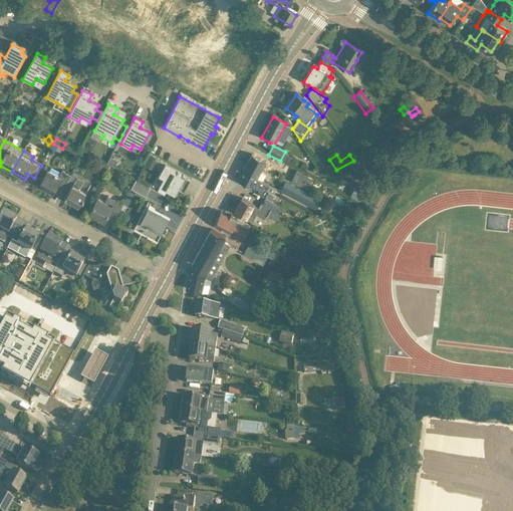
[(251,156),(243,173),(257,180),(257,181),(262,183),(266,176),(270,169),(264,165),(265,164),(260,161),(251,156)]
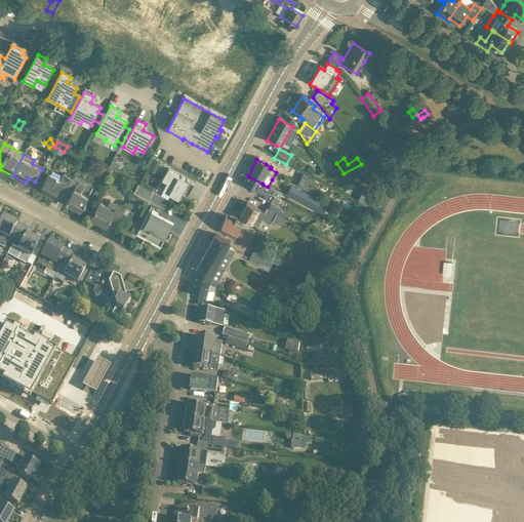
[(147,170),(153,173),(157,164),(151,161),(147,170)]
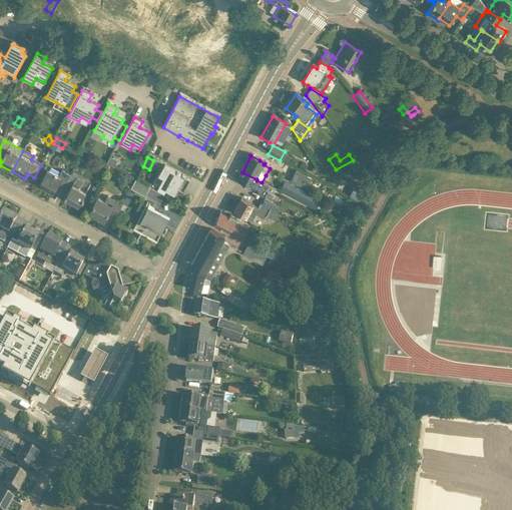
[(109,158),(106,164),(113,168),(116,162),(109,158)]
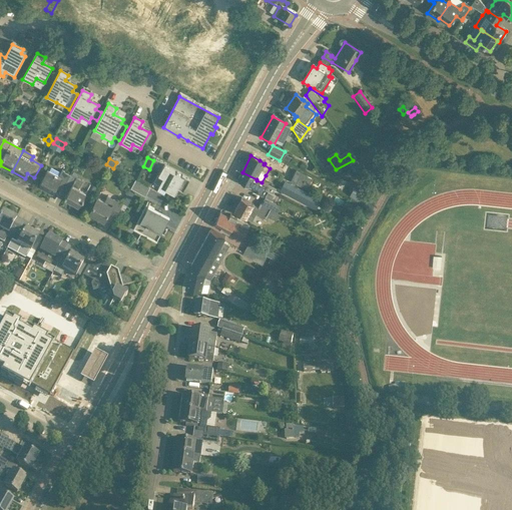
[(350,166),(357,180),(364,175),(357,161),(357,162),(350,166)]
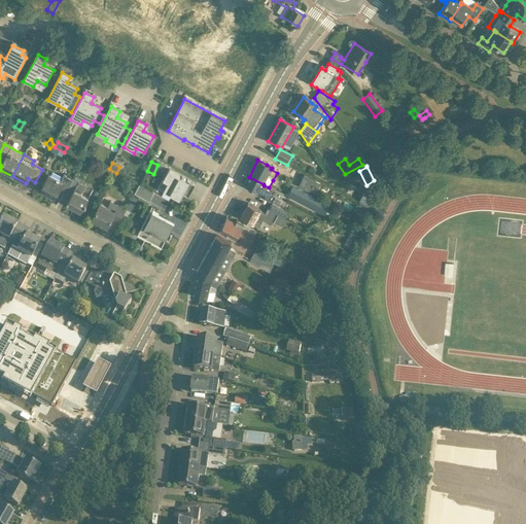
[(106,168),(102,176),(108,179),(112,172),(106,168)]
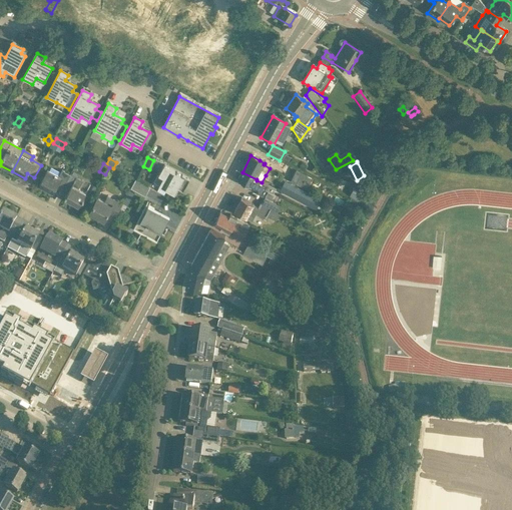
[(158,176),(162,178),(158,186),(174,195),(179,186),(185,189),(189,181),(163,166),(158,176)]
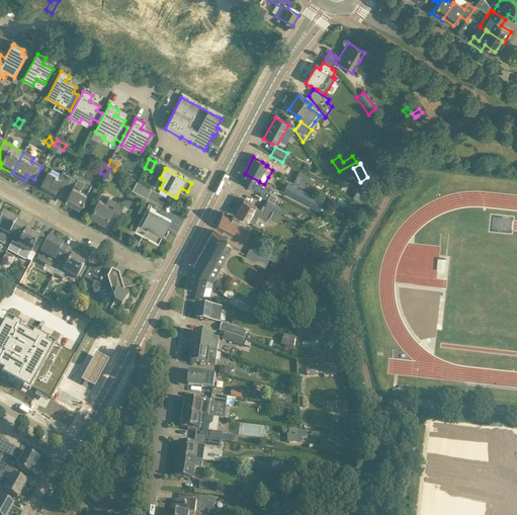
[(120,182),(123,176),(114,171),(111,177),(120,182)]
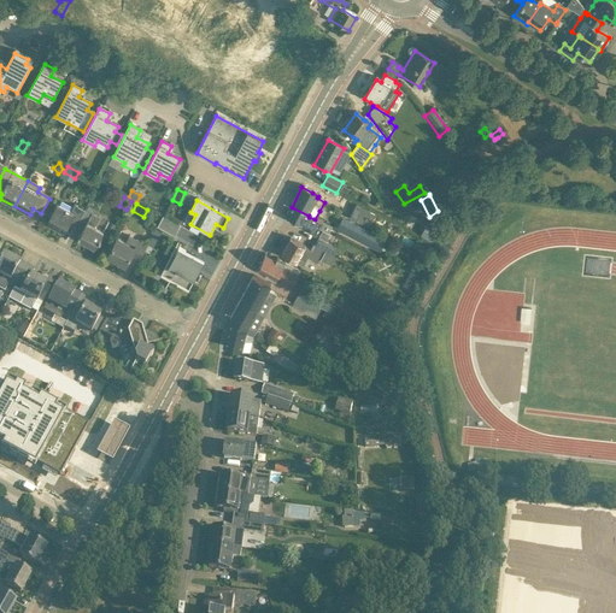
[(57,207),(53,213),(47,224),(64,234),(68,227),(74,230),(77,225),(83,212),(74,207),(70,214),(57,207)]
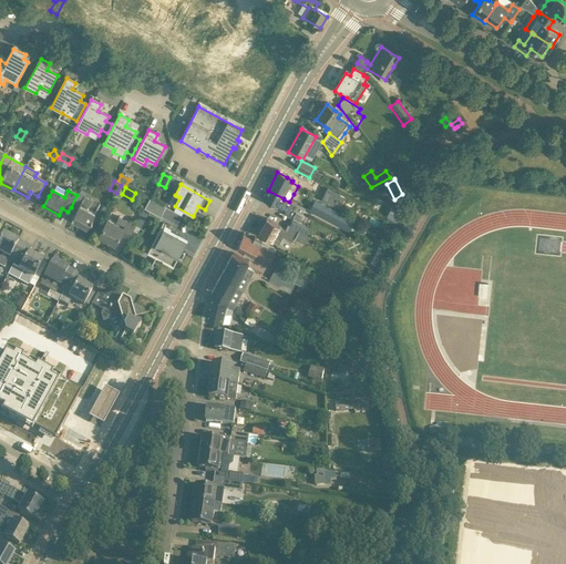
[(268,191),(261,201),(264,202),(263,204),(268,207),(269,205),(278,209),(283,212),(281,214),(289,218),(294,212),(301,216),(305,209),(297,206),(289,202),(284,200),(284,198),(268,191)]
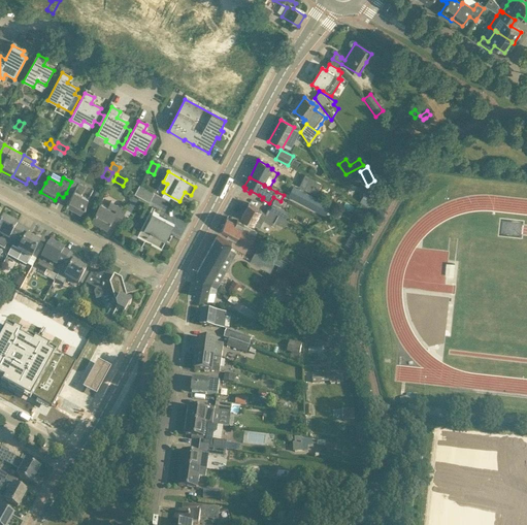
[(72,182),(71,182),(66,193),(72,196),(68,202),(67,201),(66,203),(67,204),(66,206),(80,214),(88,200),(79,196),(84,188),(72,182)]
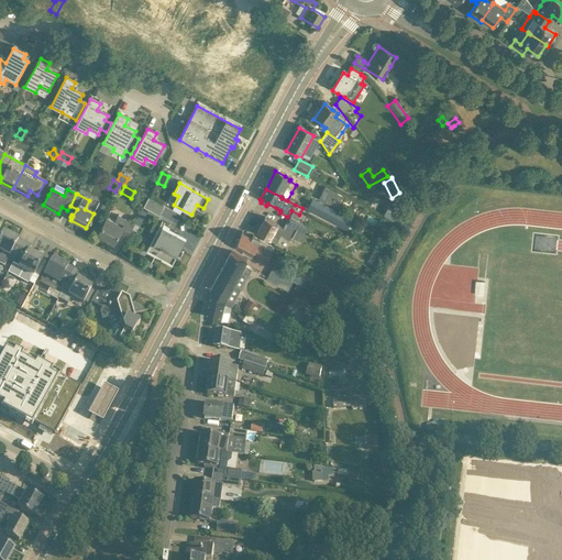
[(158,218),(164,208),(149,199),(143,209),(158,218)]
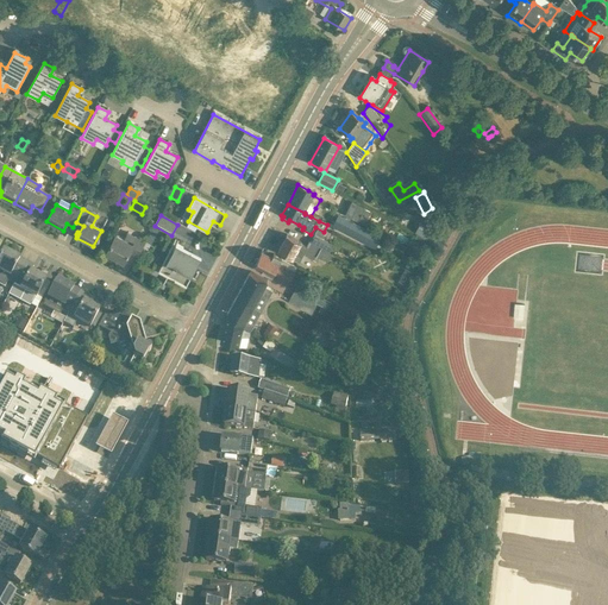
[(338,216),(331,228),(375,251),(376,249),(380,241),(381,240),(362,229),(338,216)]
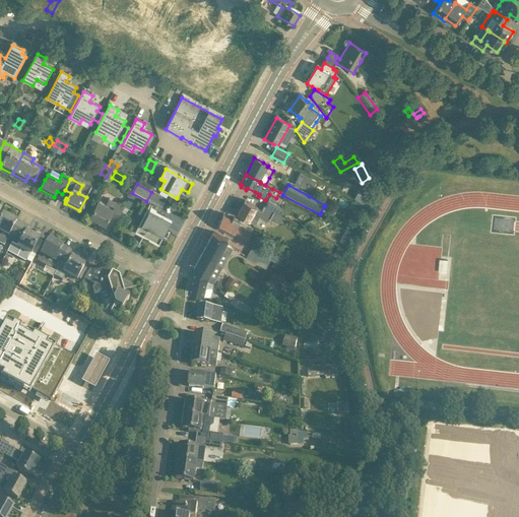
[(361,188),(353,200),(368,208),(375,196),(361,188)]
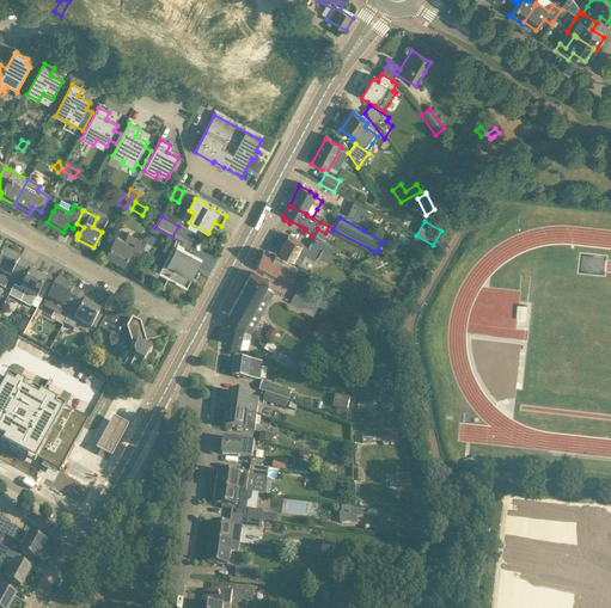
[(146,244),(147,244),(152,247),(159,233),(154,229),(146,244)]
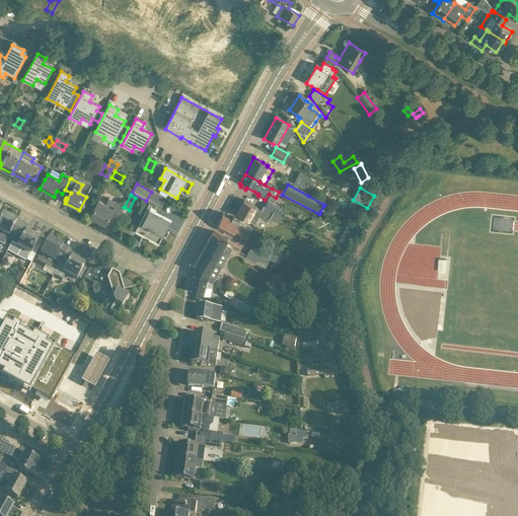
[(123,209),(116,205),(107,201),(104,206),(98,203),(95,208),(90,217),(104,225),(109,216),(117,220),(123,209)]
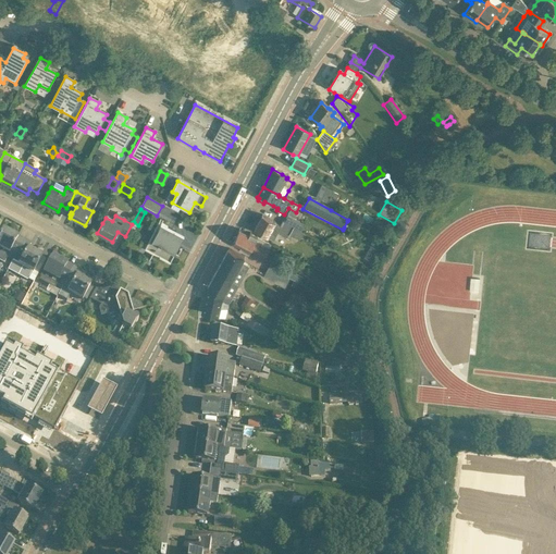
[(300,233),(282,223),(280,228),(274,224),(261,217),(254,231),(263,236),(273,242),(276,235),(289,243),(292,238),(299,243),(303,235),(300,233)]
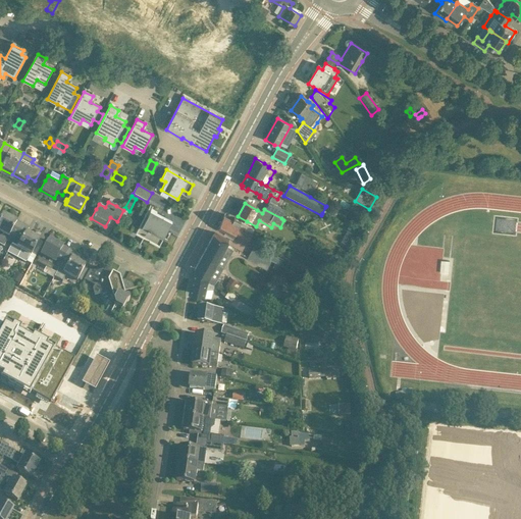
[(264,209),(281,218),(284,212),(268,204),(265,209),(264,208),(264,209)]
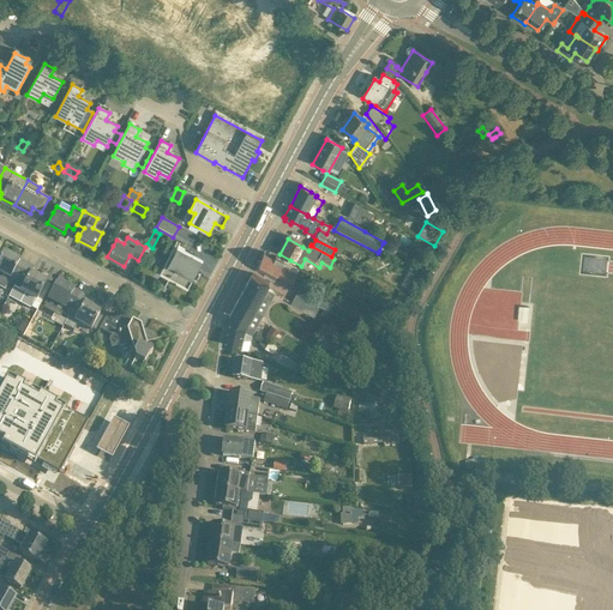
[(188,288),(200,265),(182,255),(185,252),(175,247),(162,270),(170,276),(168,279),(178,285),(179,283),(188,288)]
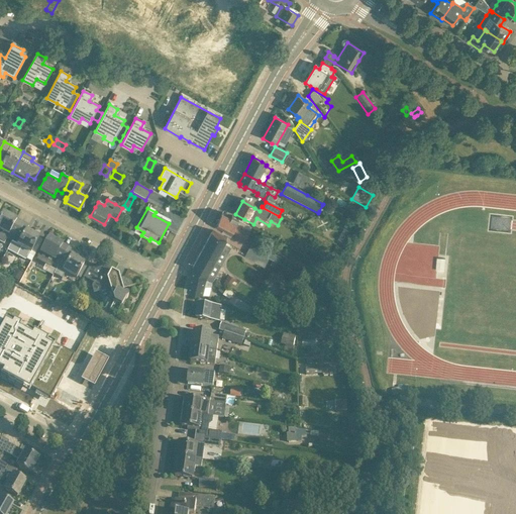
[(216,225),(215,227),(224,232),(230,235),(232,231),(245,238),(248,232),(246,231),(248,227),(238,221),(231,218),(230,219),(221,215),(218,221),(216,221),(215,224),(216,225)]
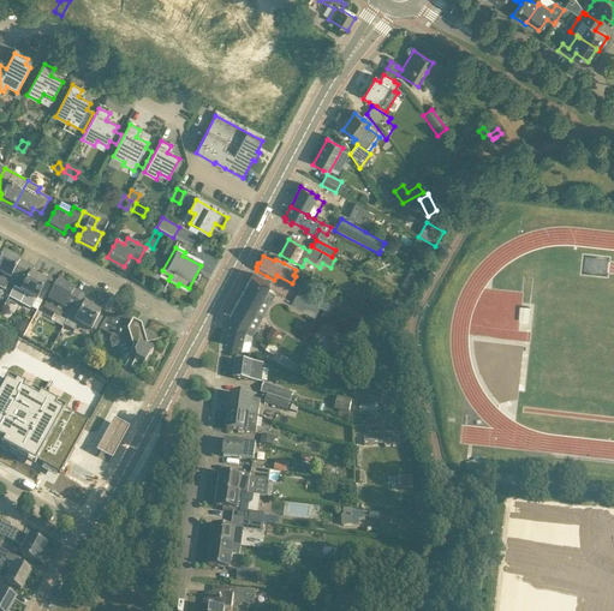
[(3,257),(0,261),(0,293),(3,294),(6,288),(12,292),(25,269),(18,265),(3,257)]
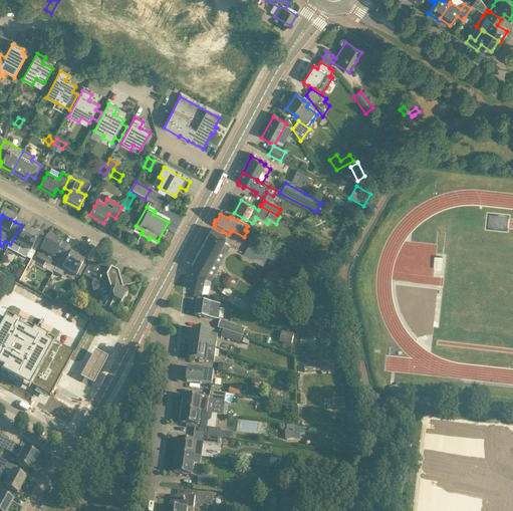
[(21,225),(10,244),(7,249),(15,254),(18,249),(29,255),(33,249),(38,240),(25,233),(27,228),(21,225)]
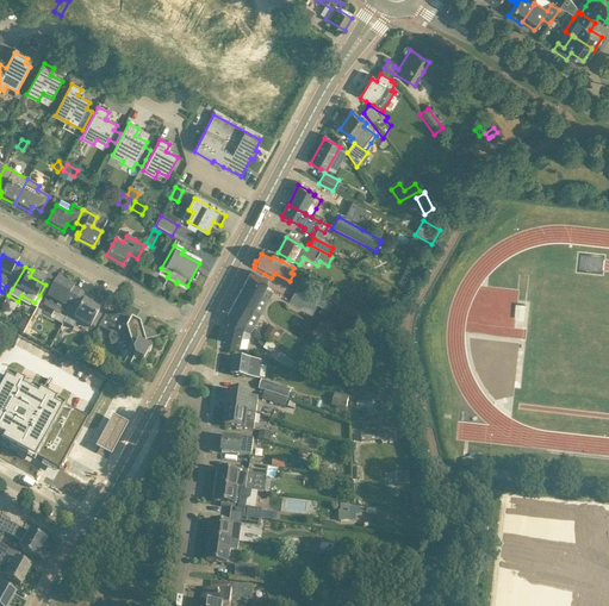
[(402,276),(411,281),(414,275),(405,270),(405,272),(402,276)]
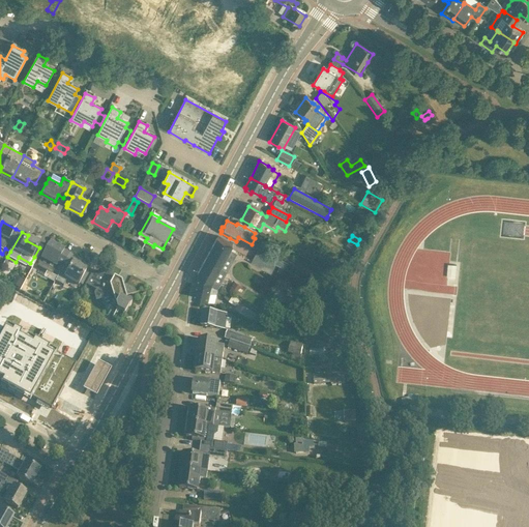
[(197,275),(211,283),(210,288),(216,289),(226,273),(218,269),(226,257),(233,261),(236,255),(229,251),(231,246),(226,243),(217,238),(197,275)]
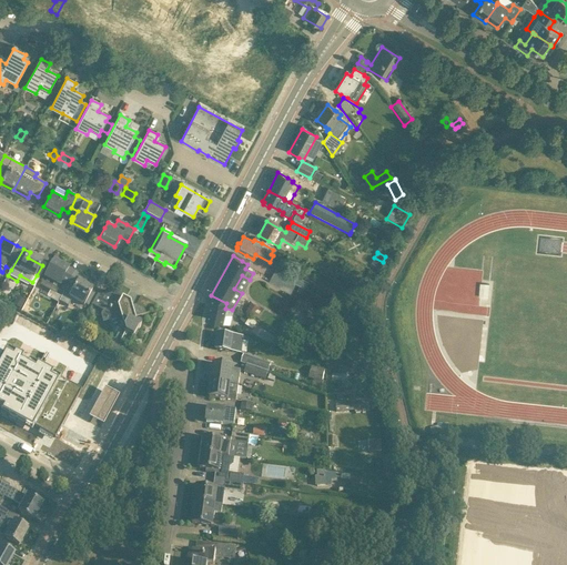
[(43,282),(39,290),(54,299),(57,294),(61,298),(64,292),(73,276),(68,273),(67,273),(52,265),(47,275),(43,282)]
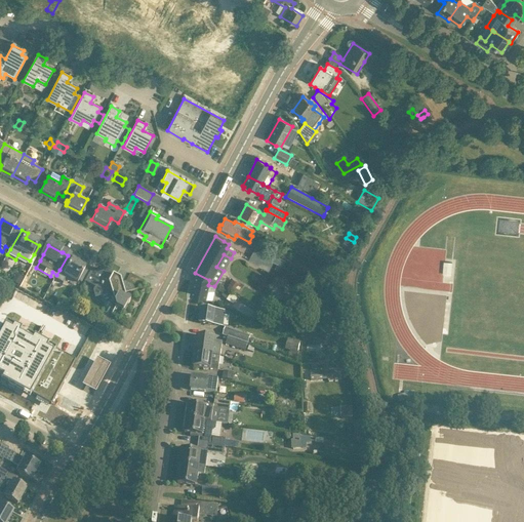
[(271,252),(265,249),(256,245),(252,253),(267,261),(273,264),(276,266),(279,261),(270,255),(271,252)]
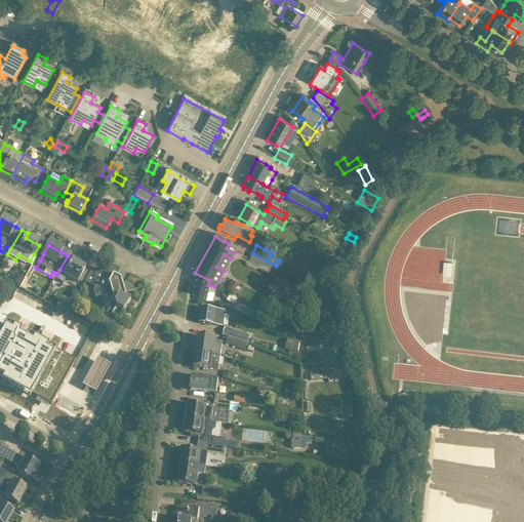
[(340,250),(333,265),(336,266),(339,268),(347,254),(344,252),(340,250)]
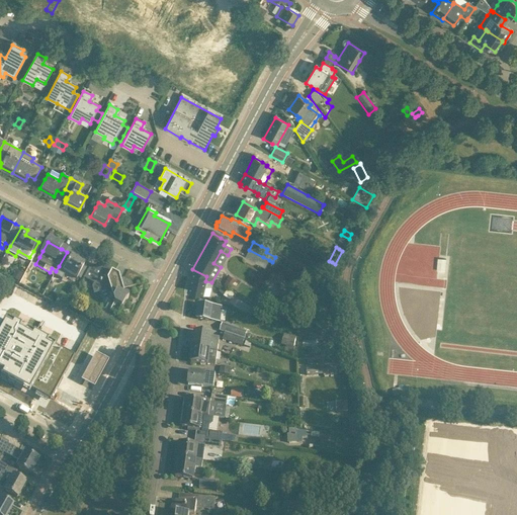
[(57,271),(53,278),(61,283),(65,276),(75,281),(76,282),(76,281),(79,282),(86,269),(83,268),(84,267),(71,260),(73,255),(67,252),(59,266),(56,271),(57,271)]
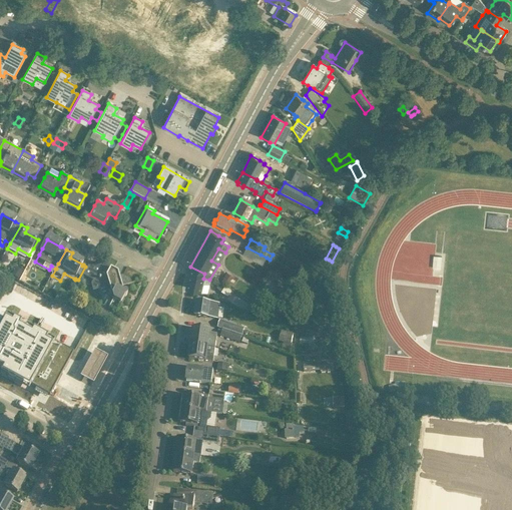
[(267,258),(261,255),(257,262),(263,265),(267,258)]
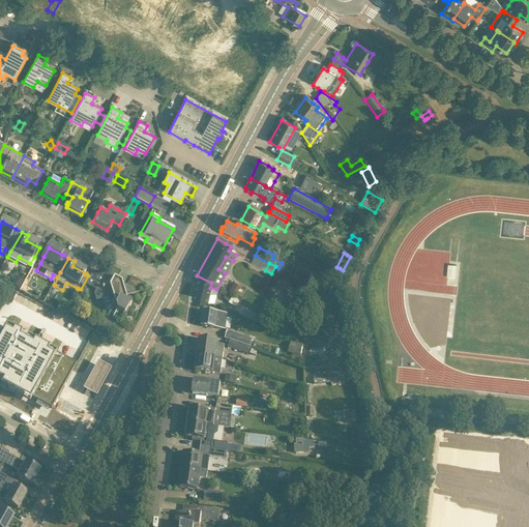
[(111,310),(106,320),(103,319),(94,335),(98,338),(107,342),(112,331),(110,330),(113,325),(118,327),(124,316),(125,317),(127,313),(127,311),(128,311),(129,310),(130,308),(128,305),(127,305),(123,306),(122,303),(123,302),(122,300),(135,297),(134,293),(125,289),(121,290),(120,286),(99,274),(96,279),(91,276),(86,285),(85,288),(95,294),(92,297),(94,304),(111,299),(114,310),(111,310)]
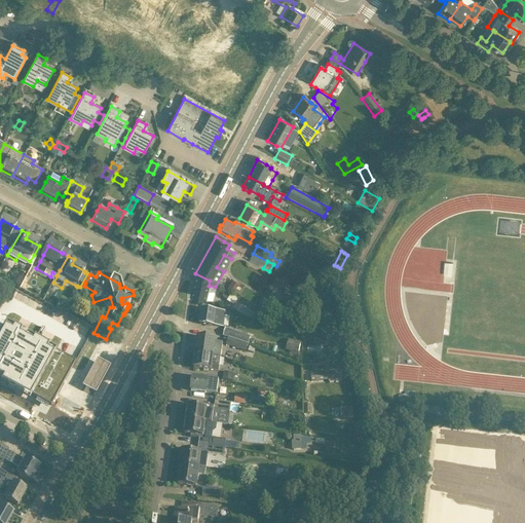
[(190,297),(200,299),(212,302),(215,287),(209,286),(210,281),(195,273),(190,297)]
